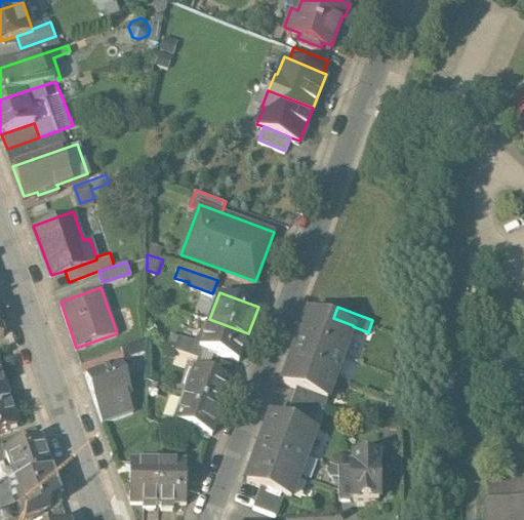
[(309,310),(299,336),(344,352),(353,326),(353,325),(333,318),(309,310)]
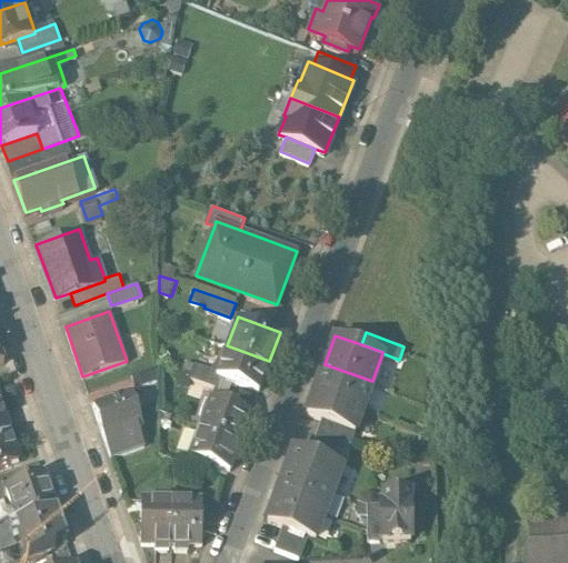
[(259,389),(269,361),(227,345),(218,369),(217,373),(230,379),(259,389)]
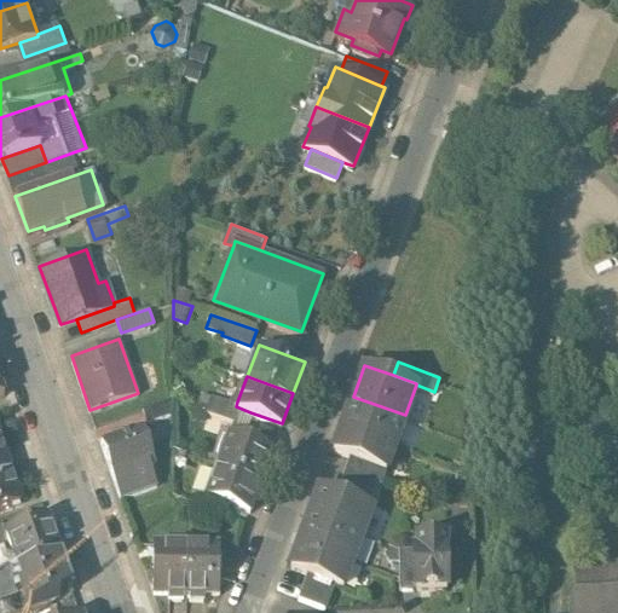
[(207,409),(236,418),(247,423),(250,412),(236,406),(237,402),(213,393),(207,409)]
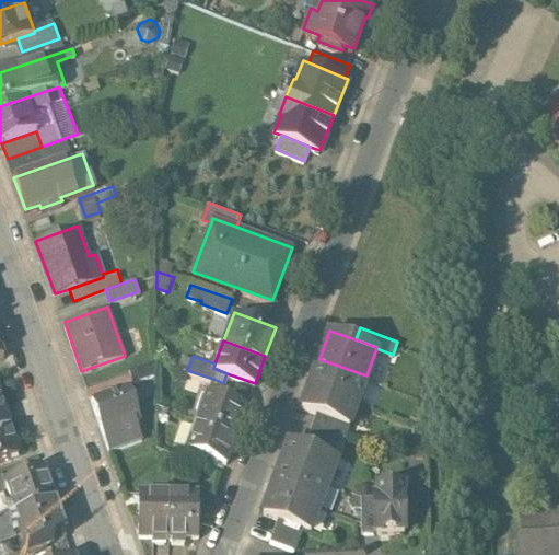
[(155,357),(130,367),(135,380),(155,371),(155,357)]
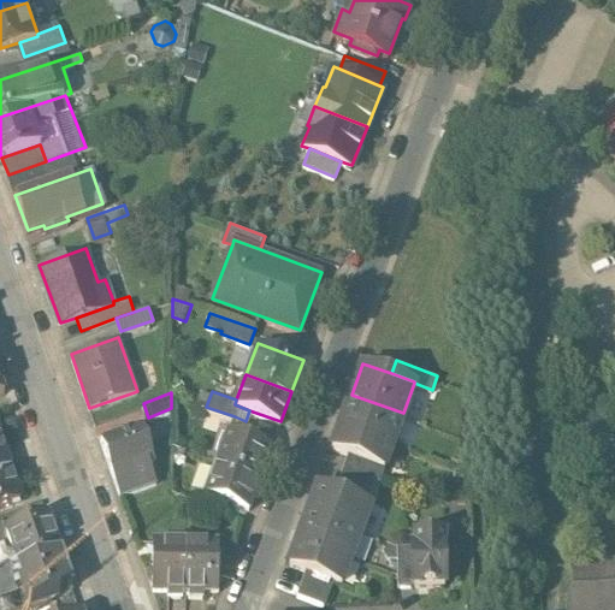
[(394,438),(403,413),(352,395),(342,419),(394,438)]
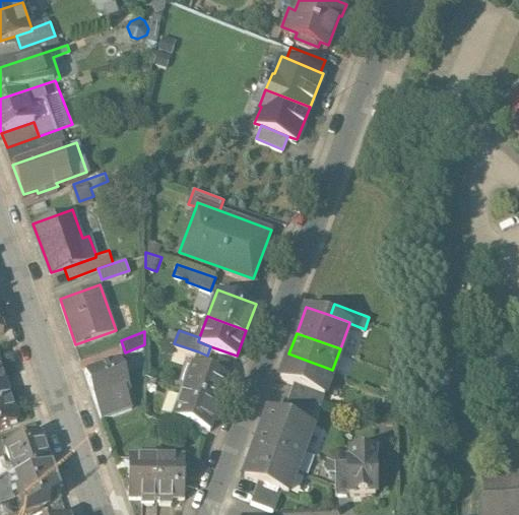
[(211,357),(207,356),(198,351),(194,363),(208,368),(211,357)]
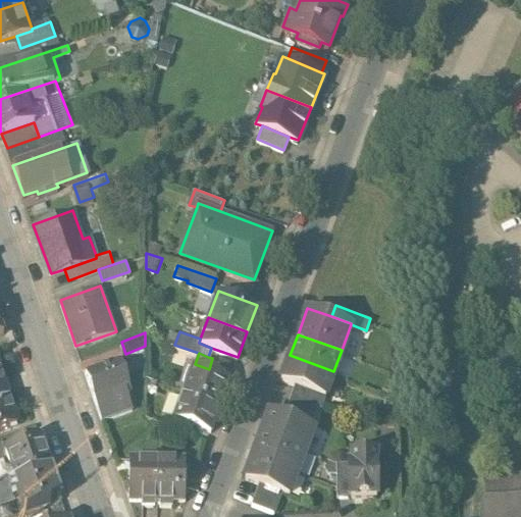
[(325,394),(333,371),(290,355),(281,377),(295,382),(325,394)]
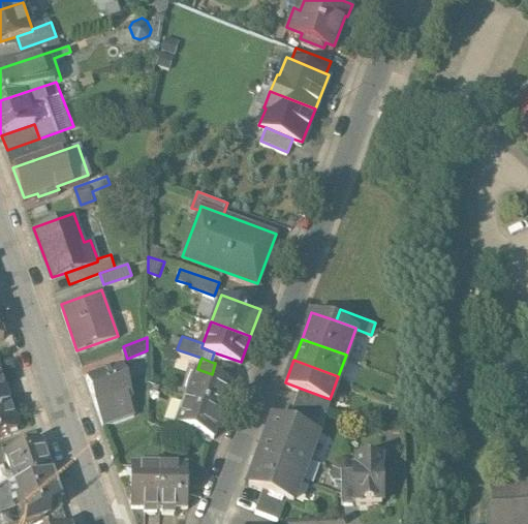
[(122,366),(87,378),(103,424),(134,412),(128,396),(132,395),(122,366)]
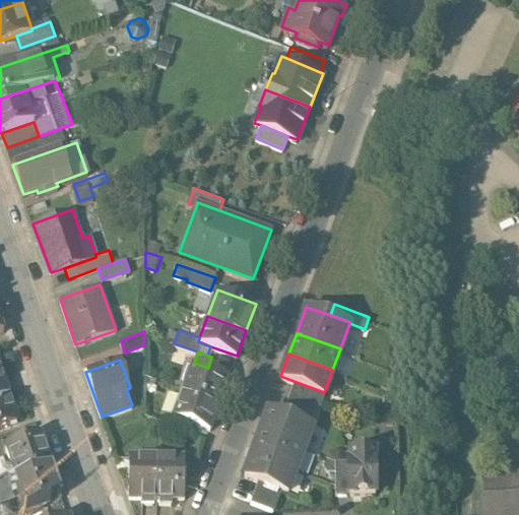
[(194,363),(184,388),(219,402),(230,375),(208,368),(194,363)]
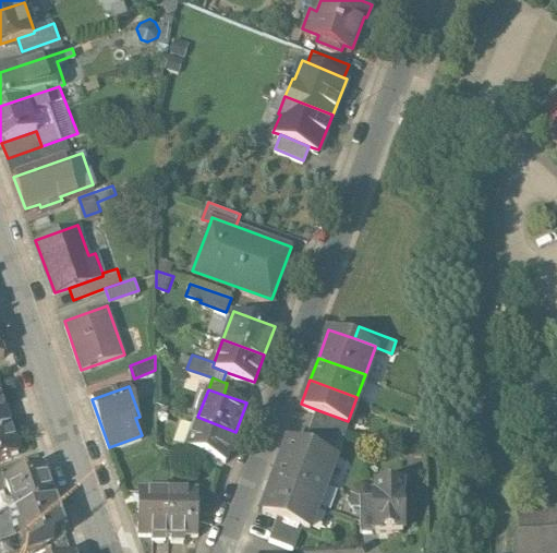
[(343,433),(348,421),(315,409),(303,444),(327,453),(335,430),(343,433)]
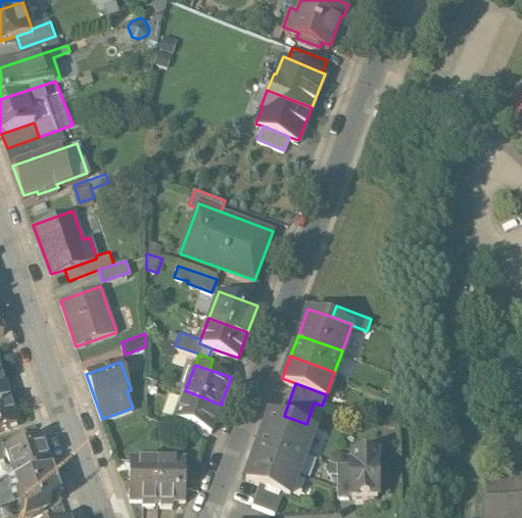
[(13,411),(6,390),(0,392),(0,426),(17,420),(14,411),(13,411)]
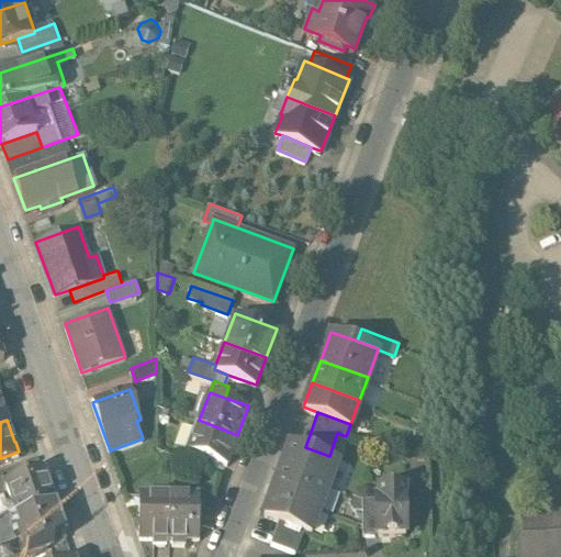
[(226,465),(237,435),(199,420),(188,449),(226,465)]
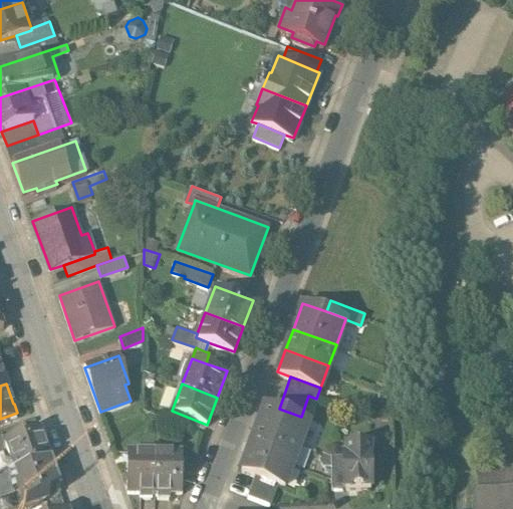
[(265,404),(258,426),(301,442),(309,420),(301,417),(279,409),(265,404)]
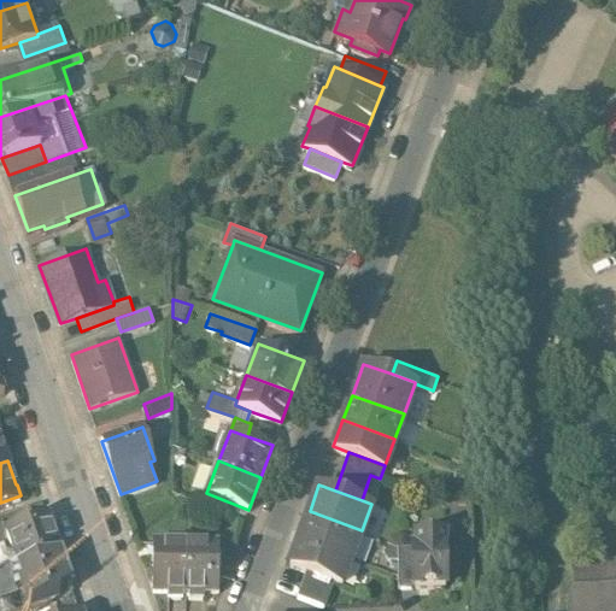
[(310,511),(300,536),(352,556),(362,530),(310,511)]
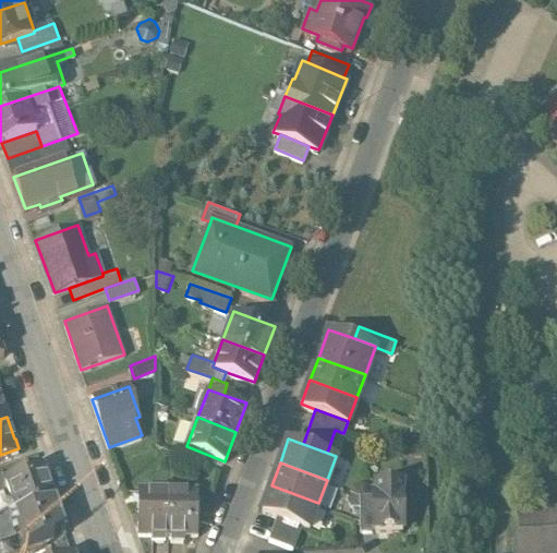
[(43,465),(7,477),(20,512),(56,499),(43,465)]
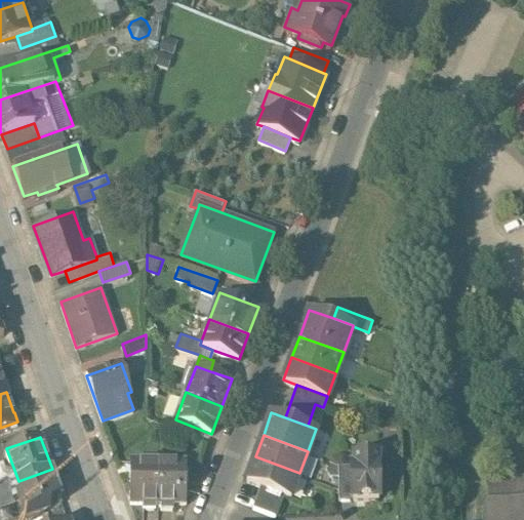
[(355,463),(351,463),(352,496),(379,495),(378,450),(355,451),(355,463)]
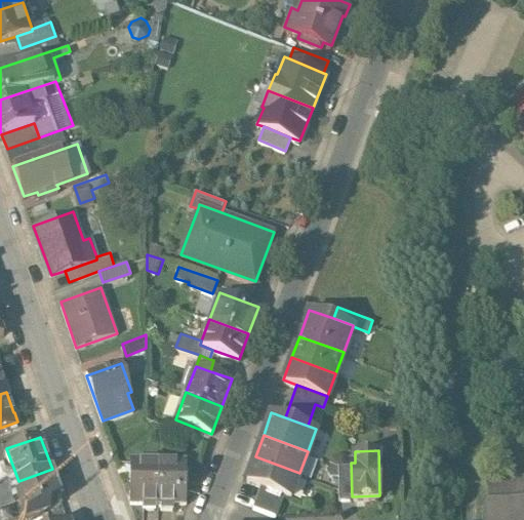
[(291,494),(299,473),(255,456),(247,478),(260,483),(284,492),(291,494)]
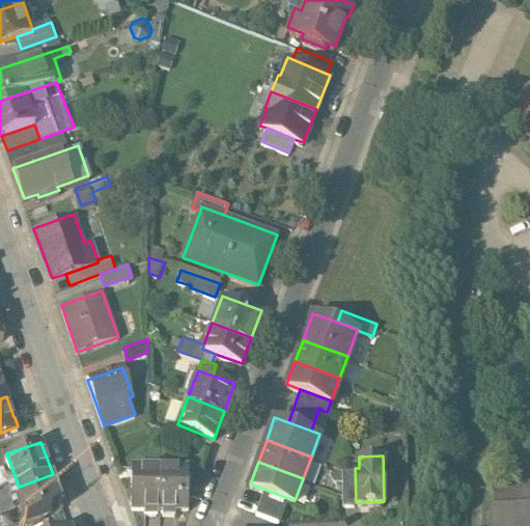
[(334,478),(342,478),(342,469),(333,465),(331,473),(334,478)]
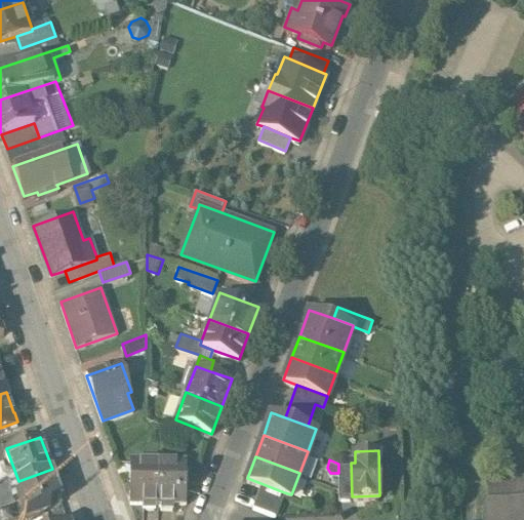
[(155,501),(158,501),(158,464),(140,465),(140,461),(130,461),(131,502),(144,502),(144,504),(155,504),(155,501)]
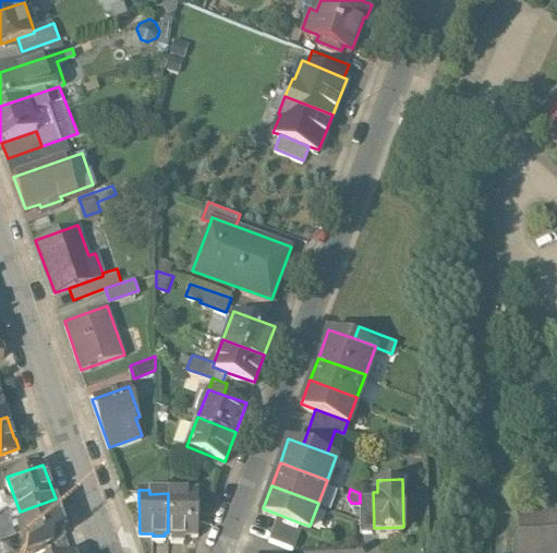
[(186,493),(168,493),(168,532),(171,532),(171,535),(184,535),(184,532),(198,532),(198,490),(186,490),(186,493)]
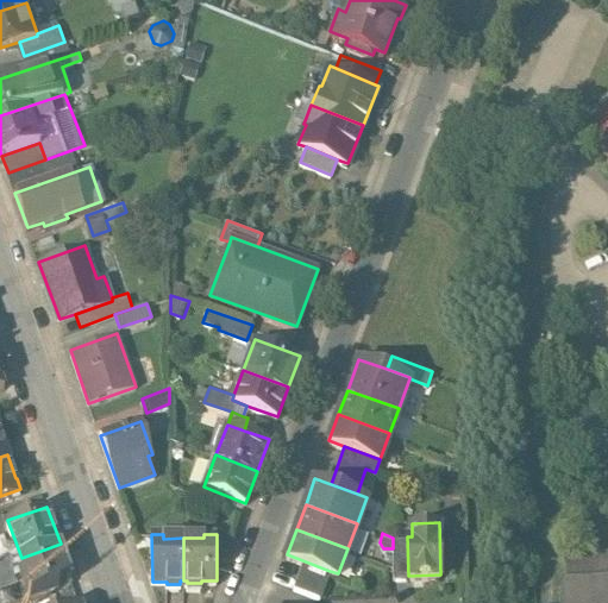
[(407,536),(393,538),(393,548),(393,576),(408,576),(407,536)]
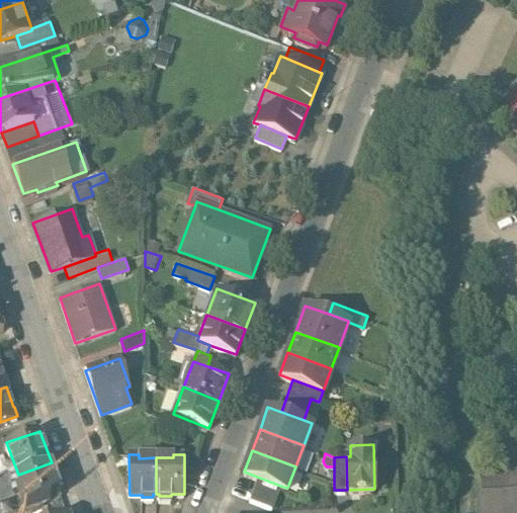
[(61,491),(52,462),(18,475),(0,480),(0,497),(19,491),(24,504),(61,491)]
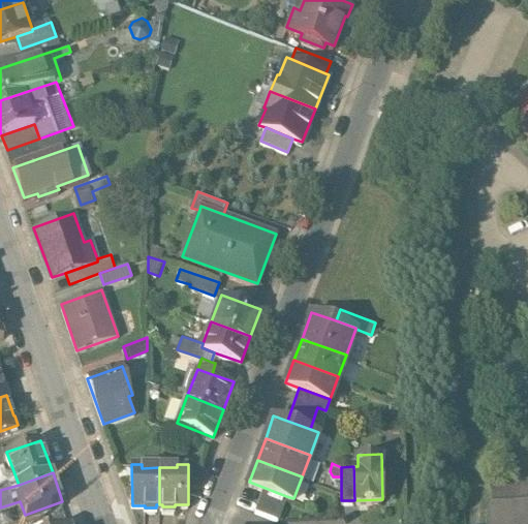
[(527,487),(525,488),(525,480),(492,481),(493,504),(489,504),(489,523),(527,523),(527,487)]
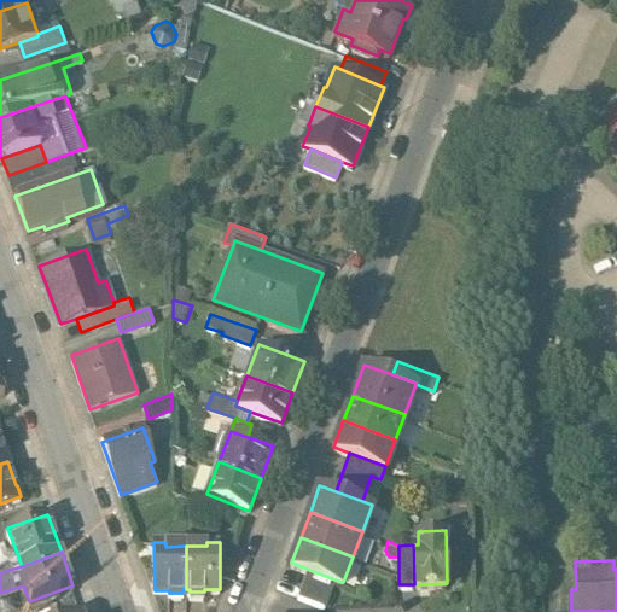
[(325,604),(335,580),(307,569),(297,594),(325,604)]
